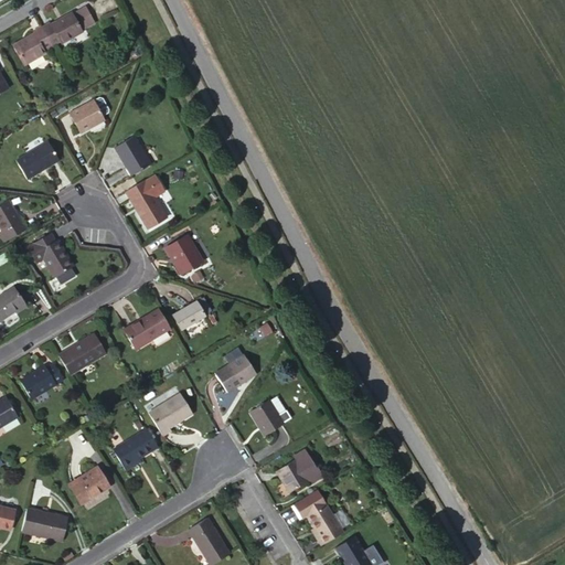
[(49,24),(41,29),(51,46),(59,43),(60,45),(83,32),(82,31),(96,24),(86,8),(73,16),(72,13),(50,27),(49,24)]
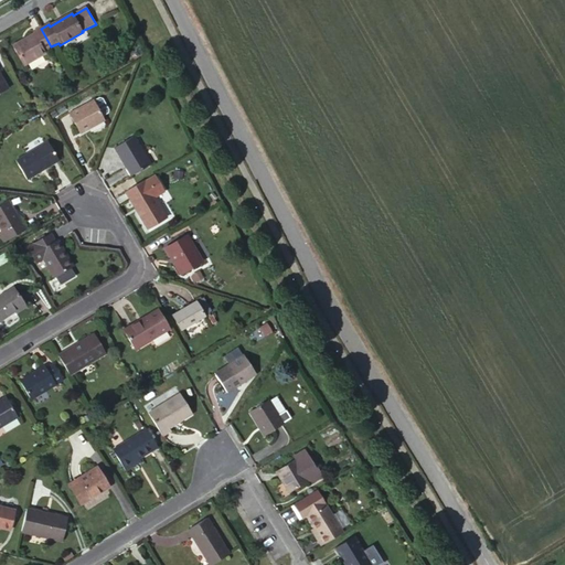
[(51,46),(41,29),(33,33),(33,36),(13,48),(23,66),(44,54),(43,52),(51,46)]
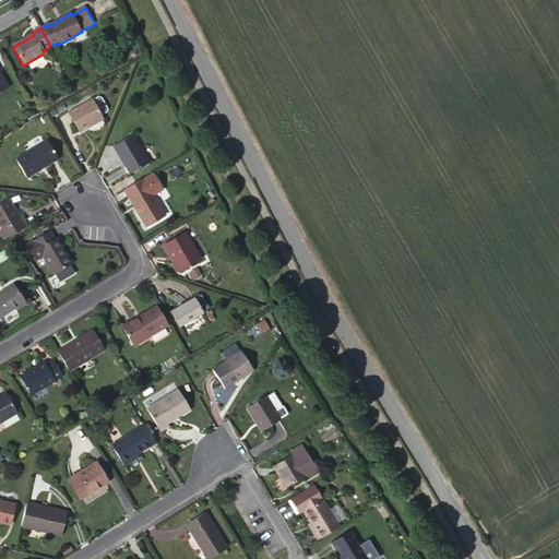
[(97,97),(92,100),(100,116),(106,111),(106,109),(100,98),(97,97)]
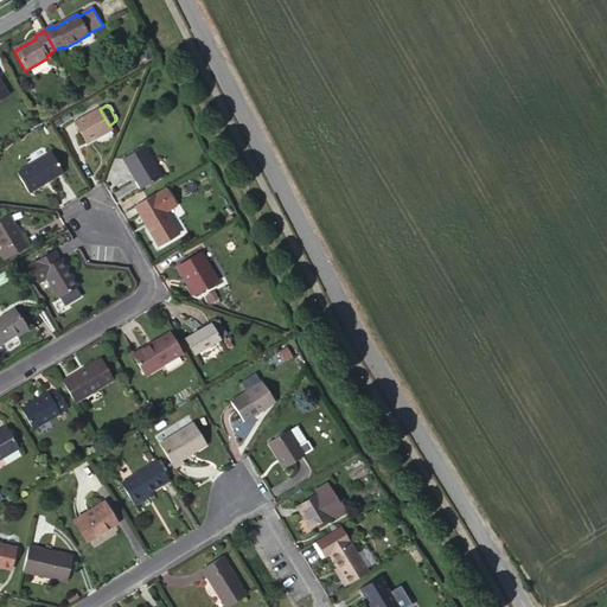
[(100,109),(75,123),(84,141),(93,136),(94,139),(112,129),(109,126),(100,109)]
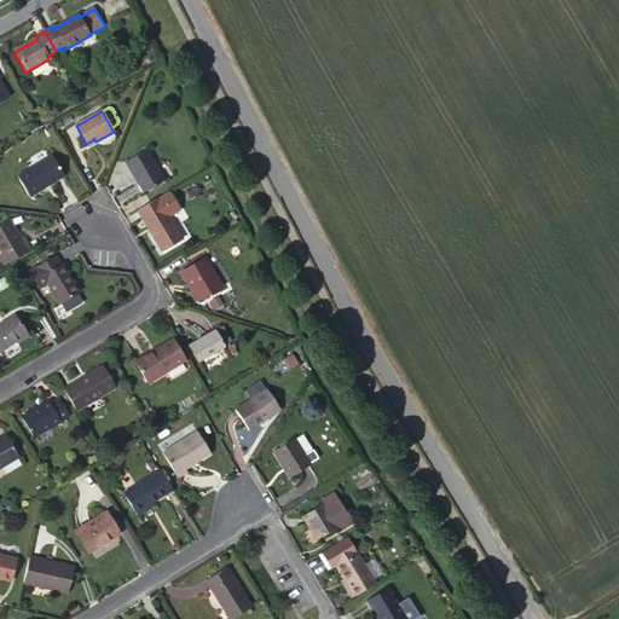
[(165,181),(146,150),(125,163),(143,195),(165,181)]
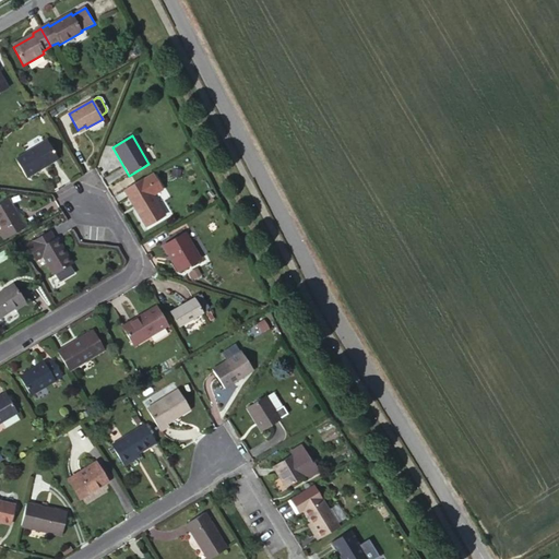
[(58,159),(47,141),(15,159),(26,178),(58,159)]
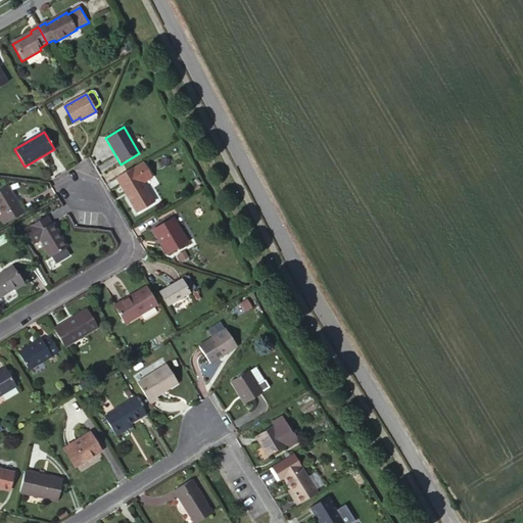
[(142,162),(115,178),(120,185),(123,184),(130,197),(128,199),(136,212),(153,202),(143,183),(151,178),(142,162)]
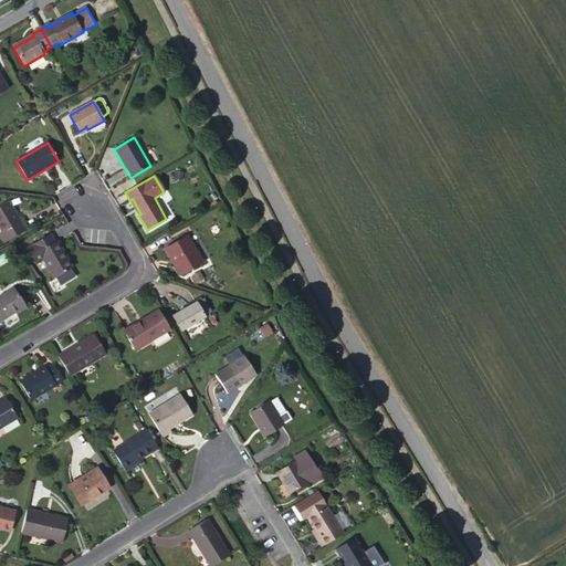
[(133,199),(129,200),(138,216),(140,213),(133,199)]
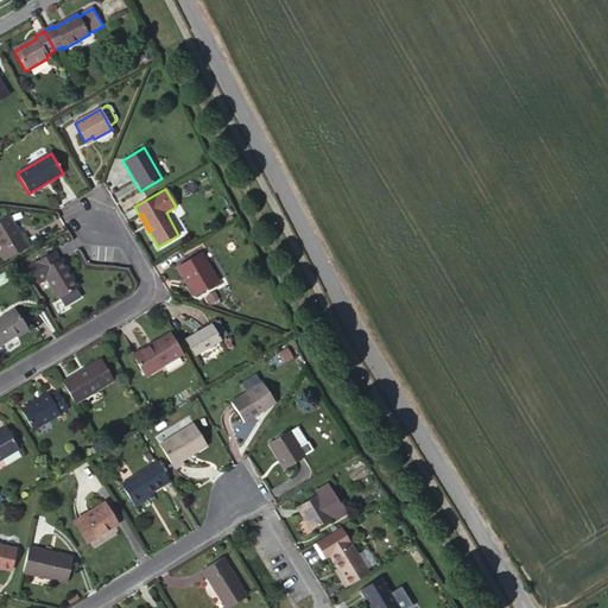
[(26,248),(18,234),(8,219),(0,223),(0,246),(2,251),(0,253),(5,261),(26,248)]
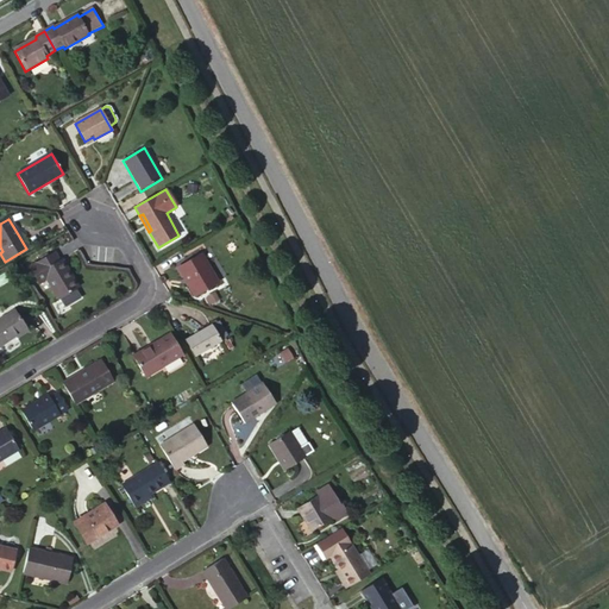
[(22,232),(18,234),(26,249),(30,248),(22,232)]
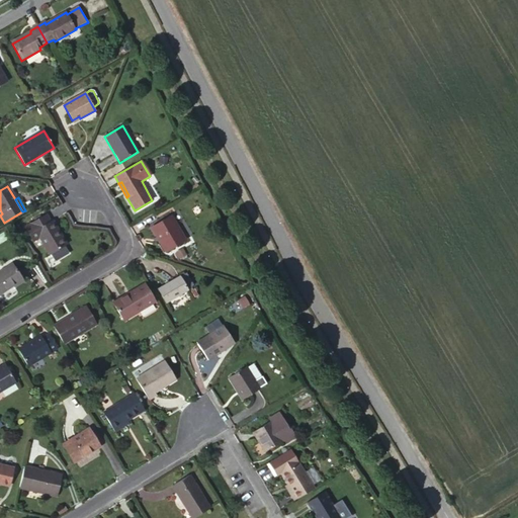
[(55,231),(58,229),(52,222),(51,223),(47,216),(24,228),(28,236),(35,232),(50,255),(64,246),(55,231)]
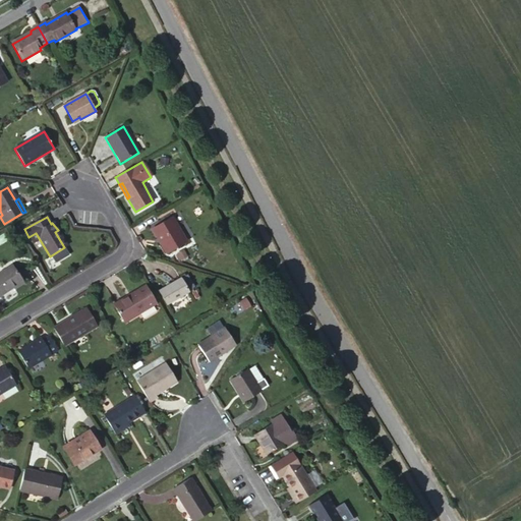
[(186,242),(172,218),(152,230),(166,254),(186,242)]
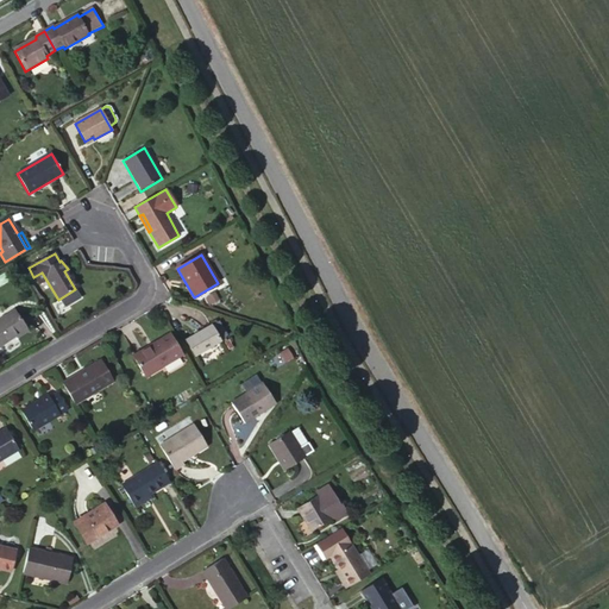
[(79,288),(68,269),(64,271),(75,289),(79,288)]
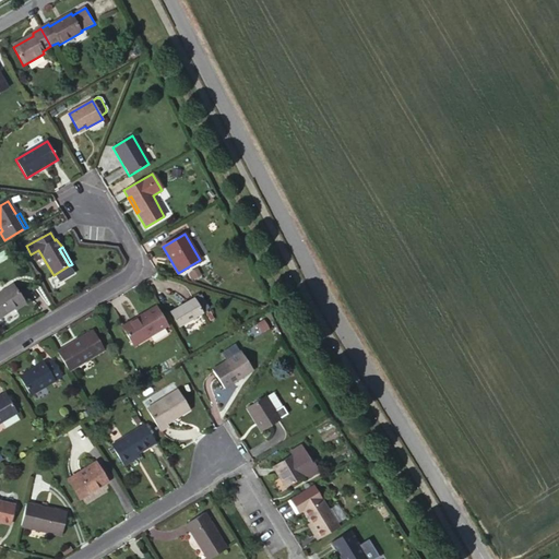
[(0,318),(15,308),(23,302),(12,286),(0,294),(0,318)]
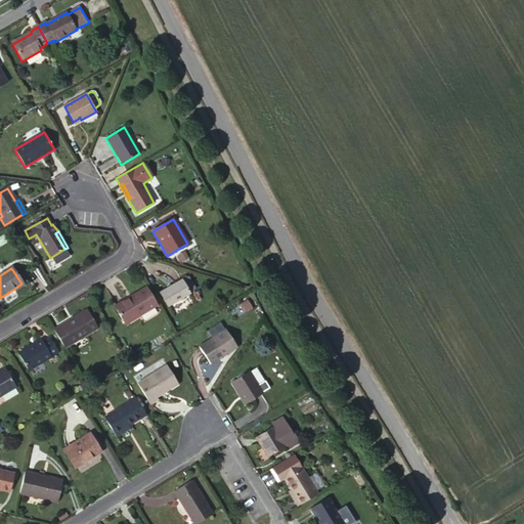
[(182,280),(161,293),(168,306),(189,294),(182,280)]
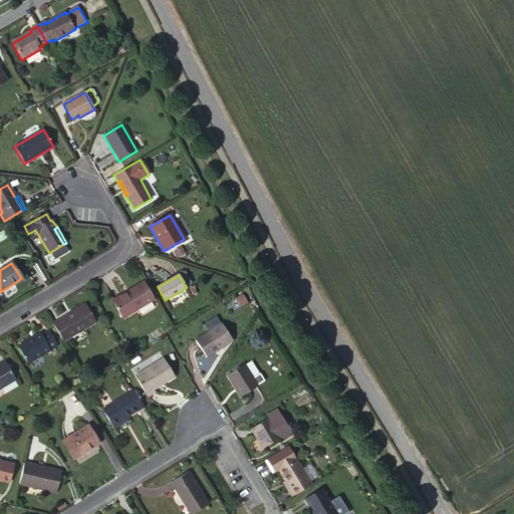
[(143,283),(133,288),(135,291),(127,295),(125,293),(111,301),(121,319),(154,300),(143,283)]
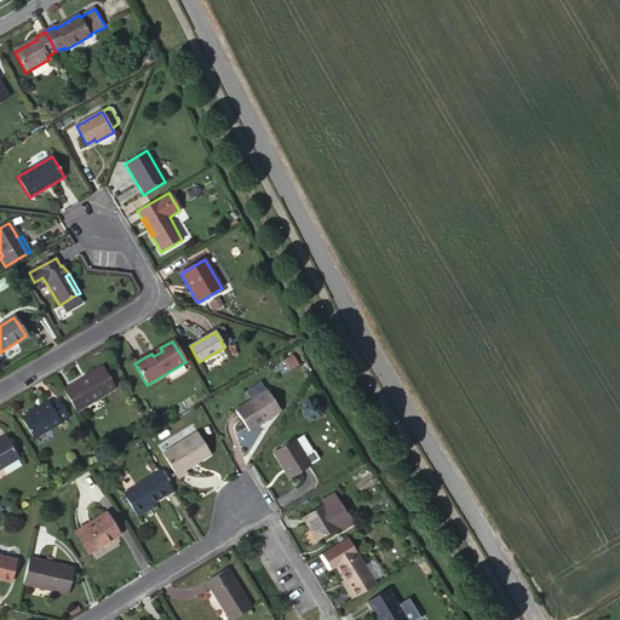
[(293,354),(282,361),(290,371),(299,365),(293,354)]
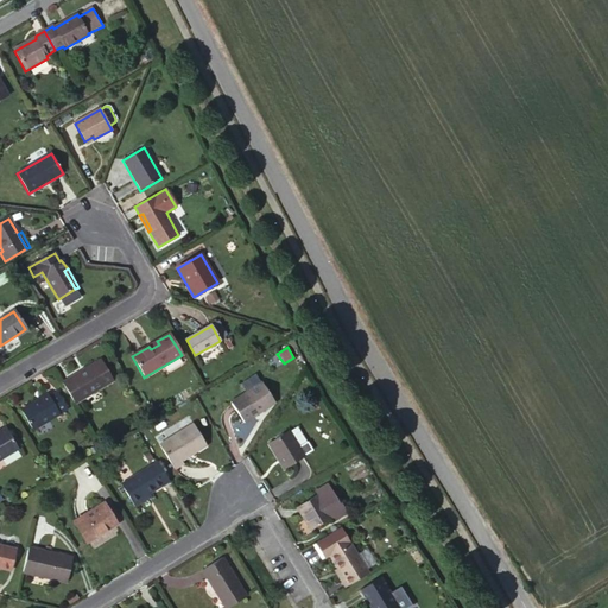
[(101,361),(63,384),(75,405),(113,381),(101,361)]
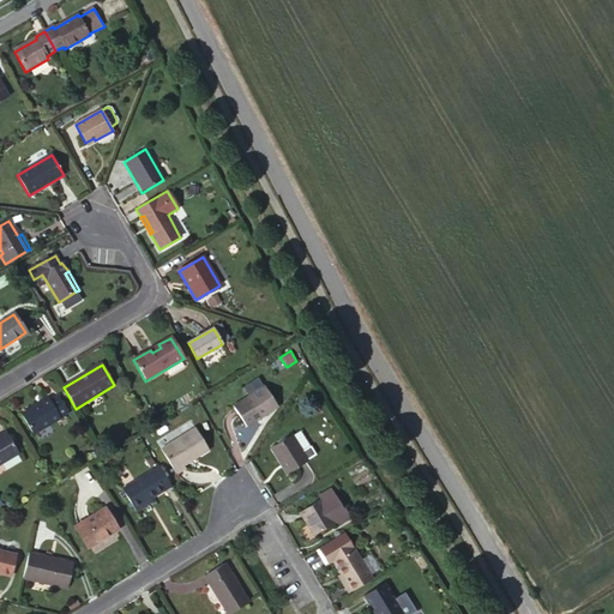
[(242,389),(248,397),(264,386),(259,378),(242,389)]
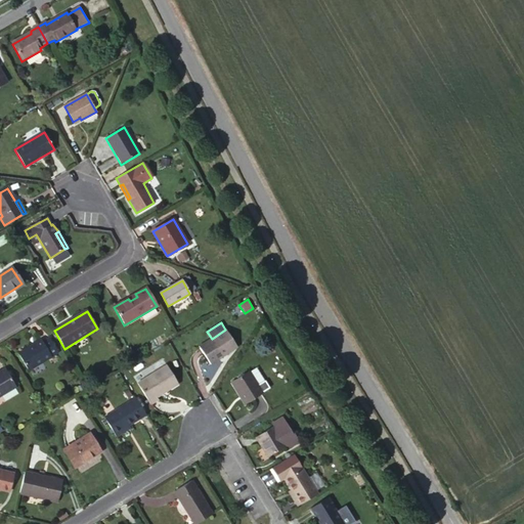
[(225,330),(199,347),(210,365),(237,348),(232,341),(225,330)]
